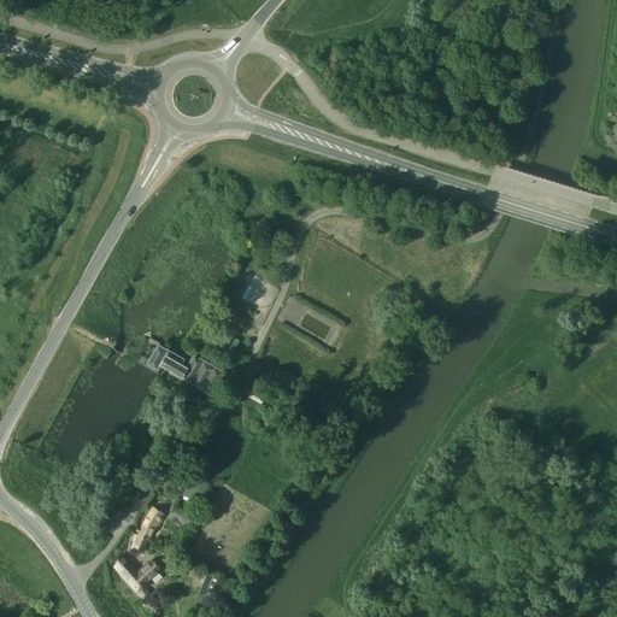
[(258,309),(270,286),(256,276),(242,299),(258,309)]
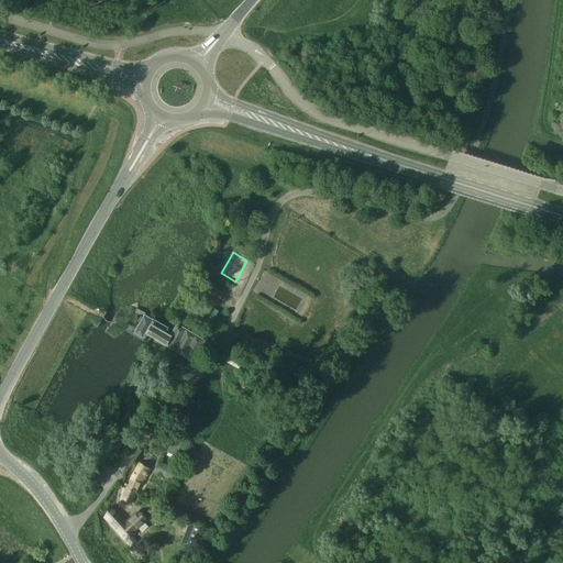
[(206,295),(219,302),(223,293),(210,286),(206,295)]
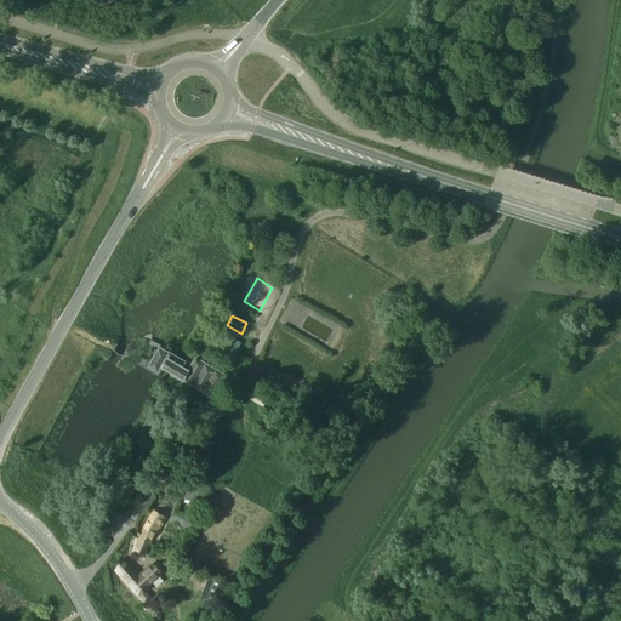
[(429,336),(416,326),(408,337),(422,347),(429,336)]
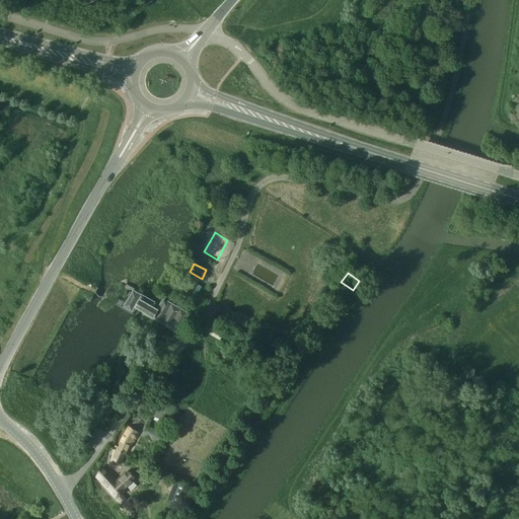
[(156,310),(152,308),(155,303),(140,295),(133,291),(124,307),(131,311),(133,307),(136,308),(143,312),(143,313),(152,318),(177,332),(188,314),(163,299),(156,310)]
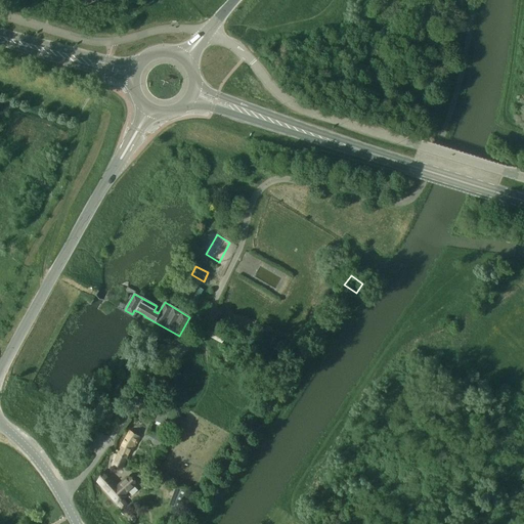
[(236,332),(224,323),(218,333),(229,341),(236,332)]
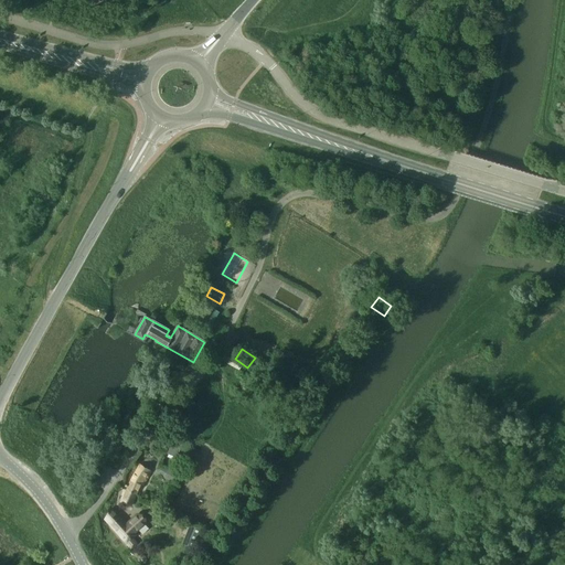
[(155,473),(173,483),(179,475),(160,465),(155,473)]
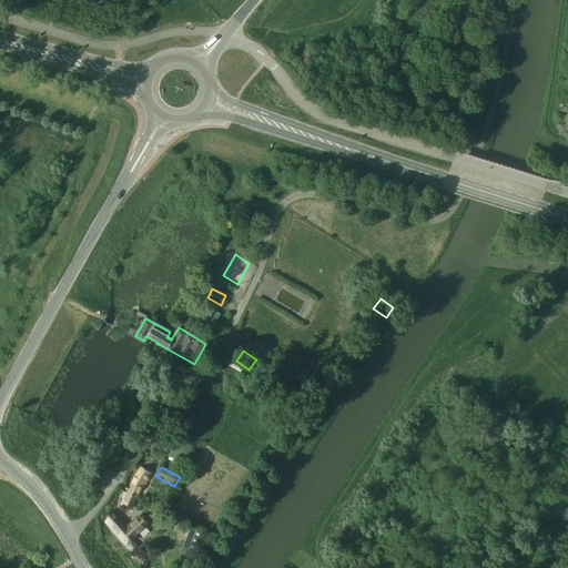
[(127,495),(135,499),(142,487),(143,488),(151,474),(141,468),(133,480),(127,495)]
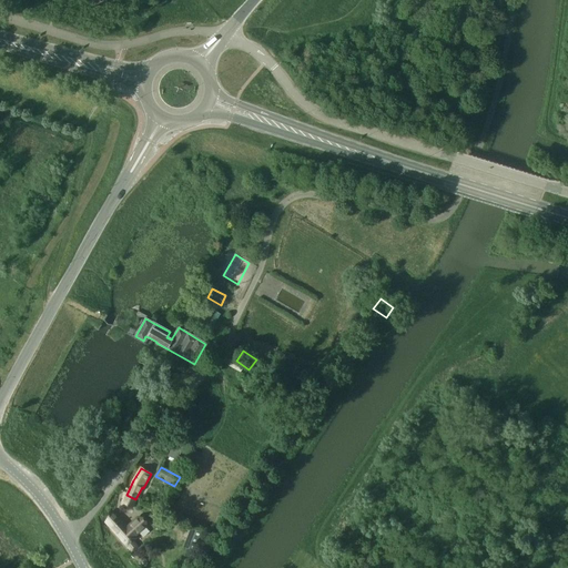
[(135,499),(127,495),(123,504),(131,508),(135,499)]
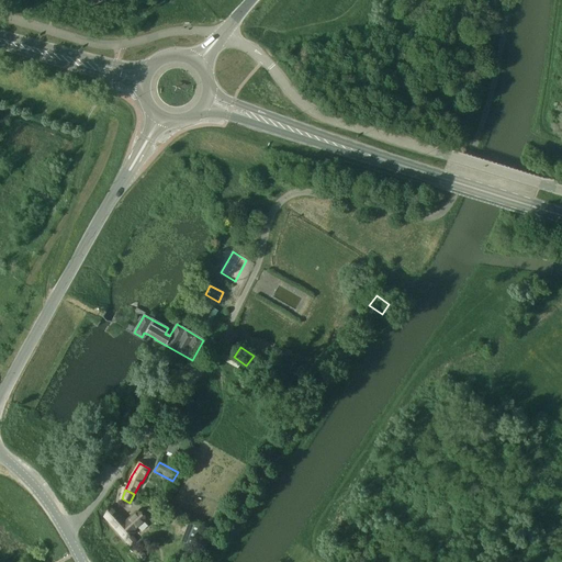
[(125,523),(110,507),(104,516),(126,541),(130,546),(135,541),(131,536),(134,532),(133,531),(144,520),(137,512),(125,523)]
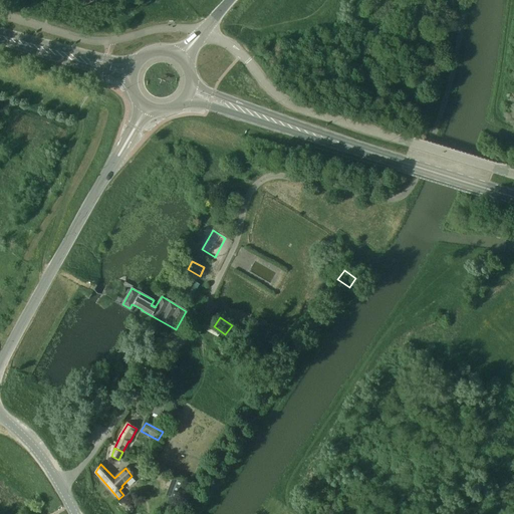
[(124,509),(125,512),(129,513),(133,513),(134,510),(133,507),(130,505),(126,506),(124,509)]
